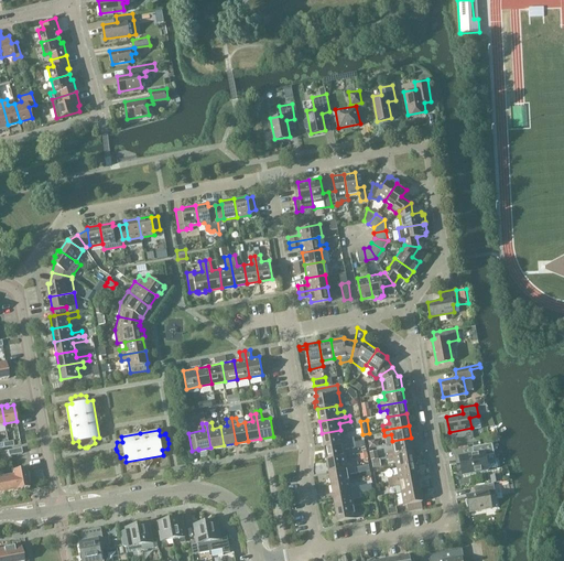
[(322,433),(324,445),(354,440),(353,435),(342,438),(340,430),(322,433)]
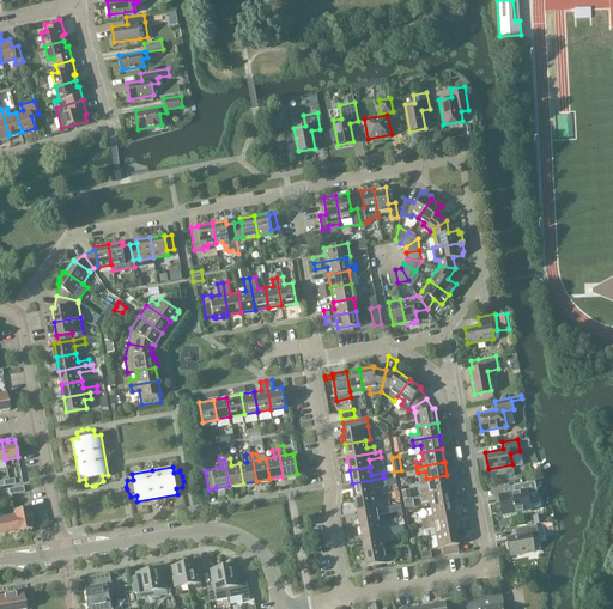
[(449,489),(447,475),(426,479),(428,487),(420,488),(422,494),(449,489)]
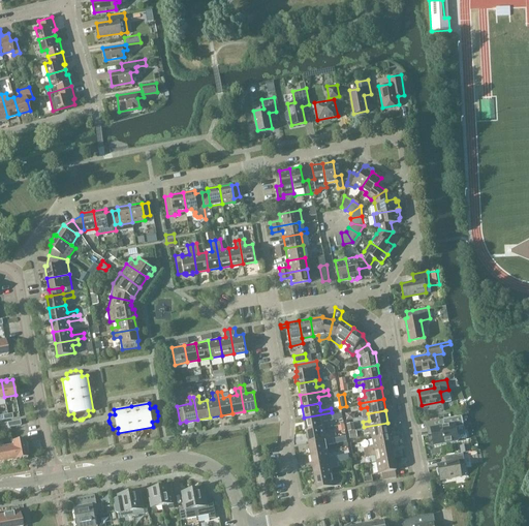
[(332,412),(304,418),(306,430),(323,427),(322,420),(333,418),(332,412)]
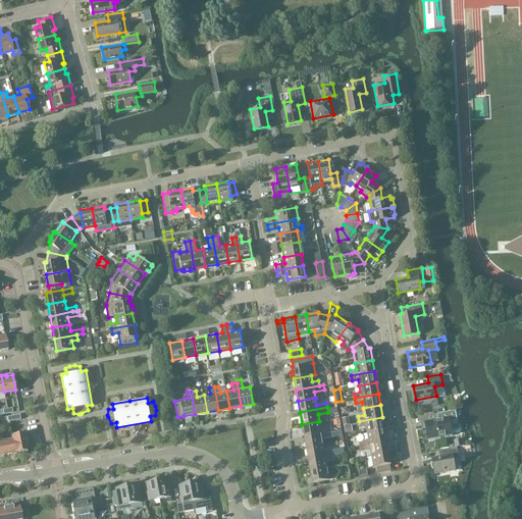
[(456,409),(417,416),(423,427),(426,426),(428,437),(452,432),(449,420),(457,418),(456,409)]
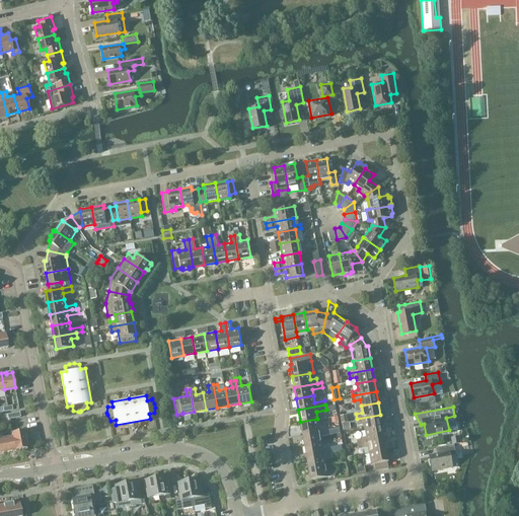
[(381,419),(380,415),(357,419),(358,423),(364,422),(365,429),(382,426),(382,425),(383,425),(384,424),(383,420),(382,419),(381,419)]
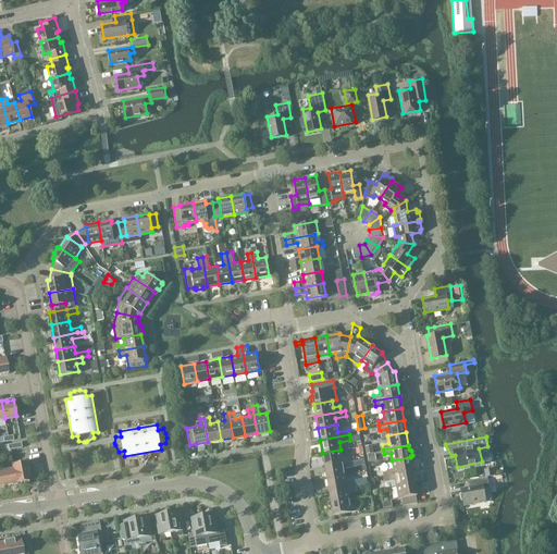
[(342,456),(341,450),(322,453),(324,465),(354,459),(353,454),(342,456)]
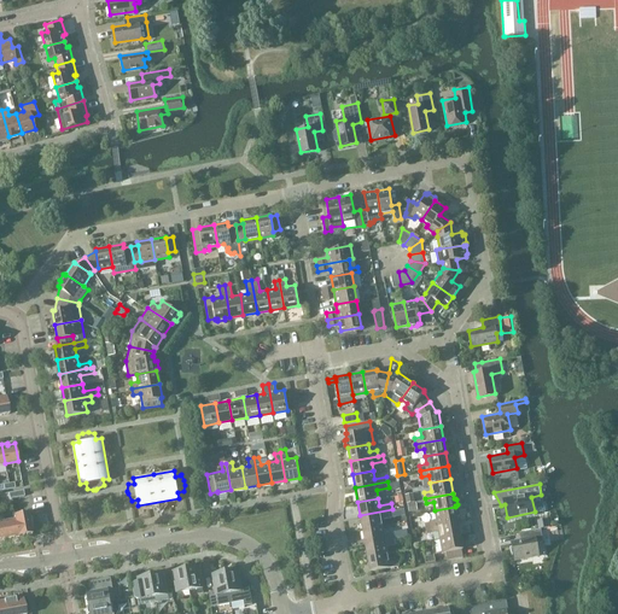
[(425,520),(426,526),(458,520),(456,514),(458,514),(459,513),(458,508),(456,507),(455,508),(455,507),(435,510),(436,518),(425,520)]
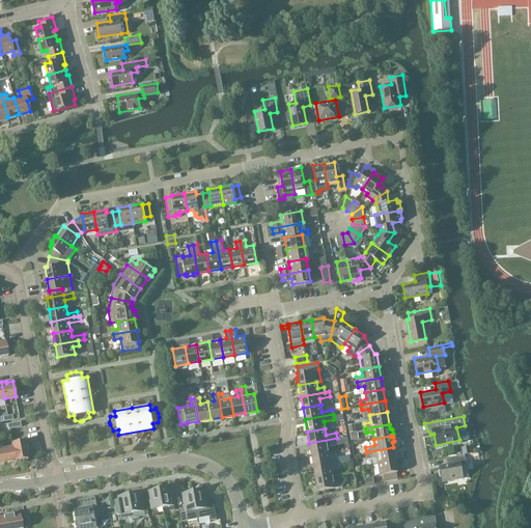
[(309,443),(311,454),(329,451),(328,445),(338,443),(337,438),(309,443)]
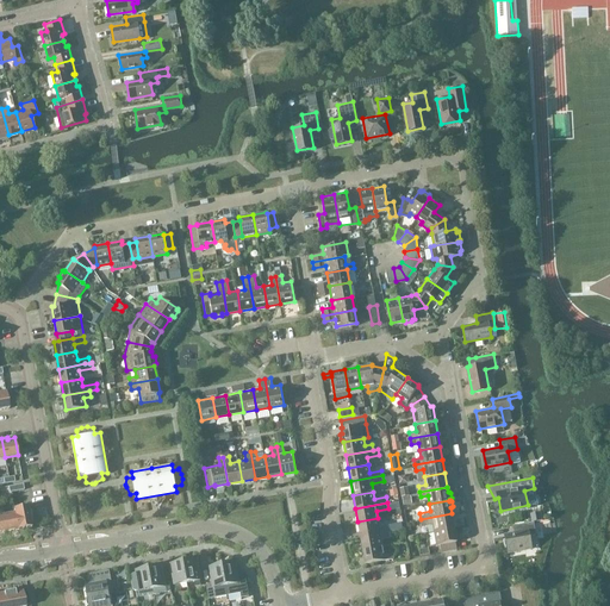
[(18,526),(18,528),(31,525),(27,504),(13,506),(14,510),(18,526)]
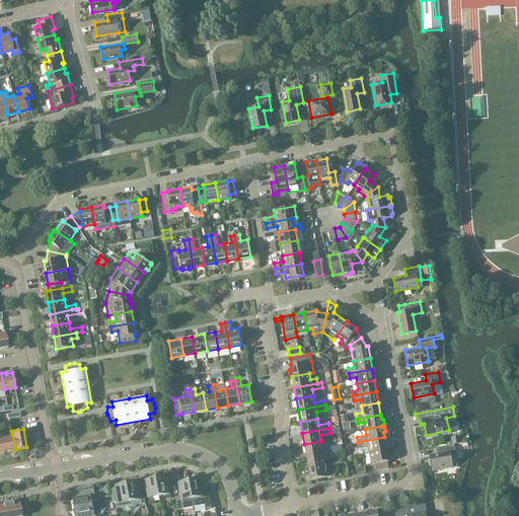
[(12,434),(2,436),(4,450),(15,449),(15,448),(12,434)]
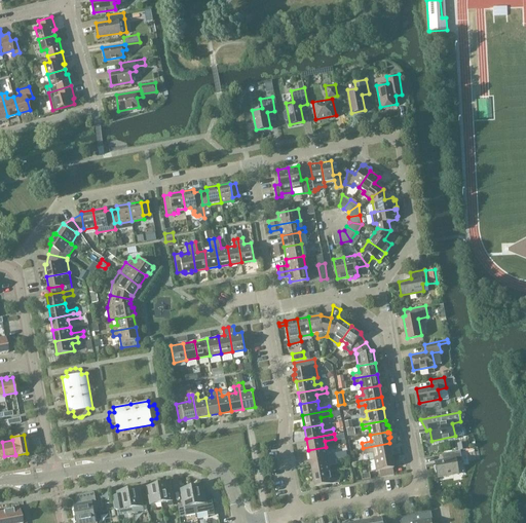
[(344,448),(343,441),(331,444),(332,451),(344,448)]
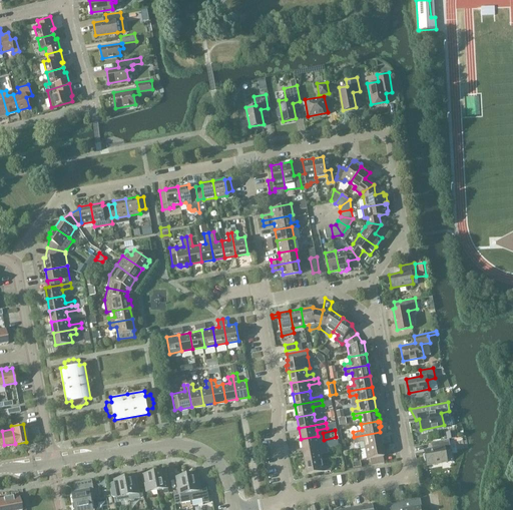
[(364,440),(365,446),(382,443),(380,432),(354,437),(355,442),(364,440)]
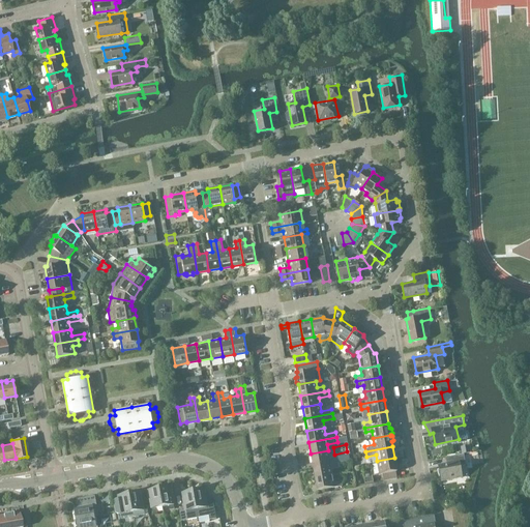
[(311,454),(313,465),(336,461),(335,456),(329,458),(328,450),(311,454)]
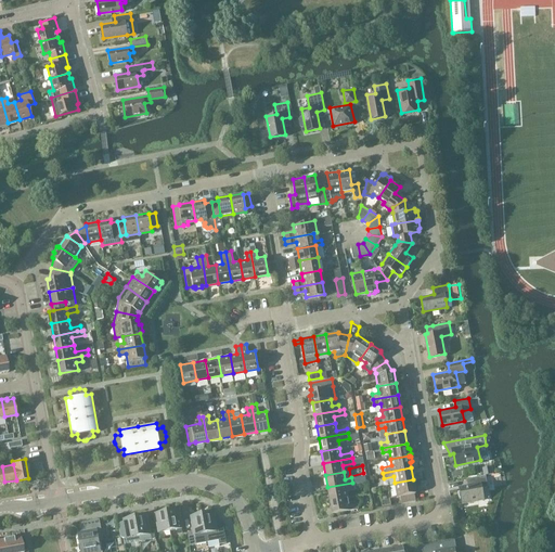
[(481,486),(488,485),(486,474),(470,476),(473,483),(459,486),(462,502),(483,498),(481,486)]
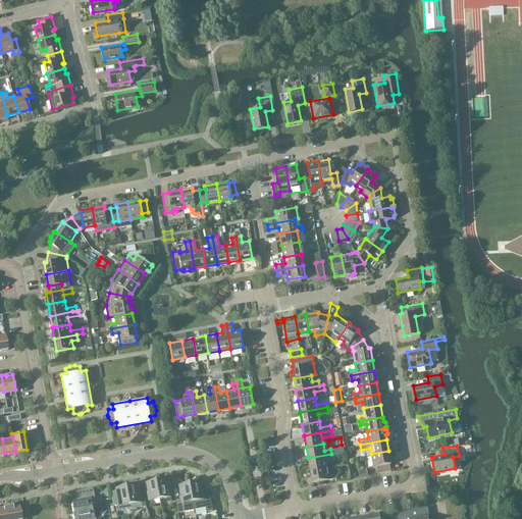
[(390,463),(388,451),(371,454),(373,466),(376,465),(377,471),(390,469),(389,463),(390,463)]
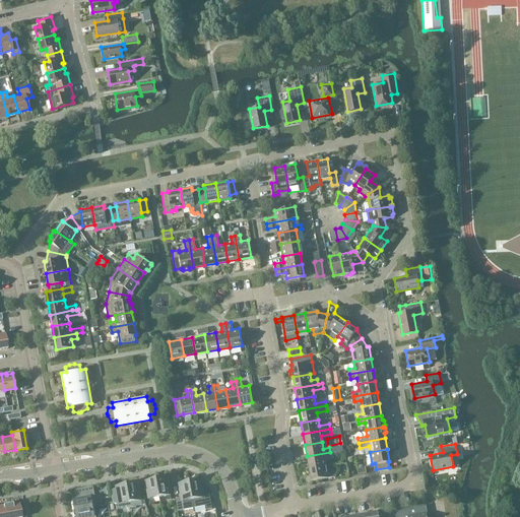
[(330,452),(307,456),(309,468),(326,464),(325,458),(331,457),(330,452)]
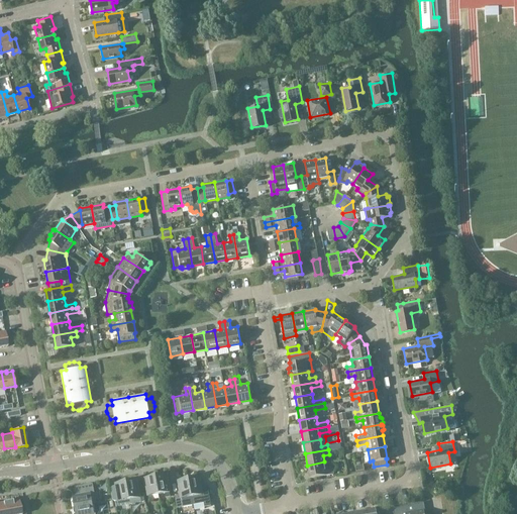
[(366,450),(346,450),(346,460),(353,460),(353,464),(367,464),(366,450)]
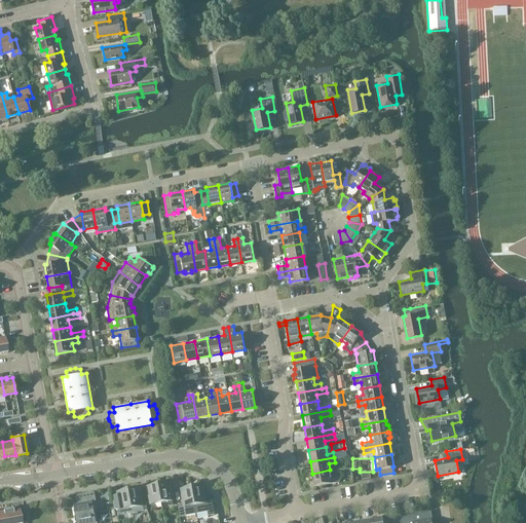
[(331,477),(330,470),(312,474),(315,485),(338,481),(337,476),(331,477)]
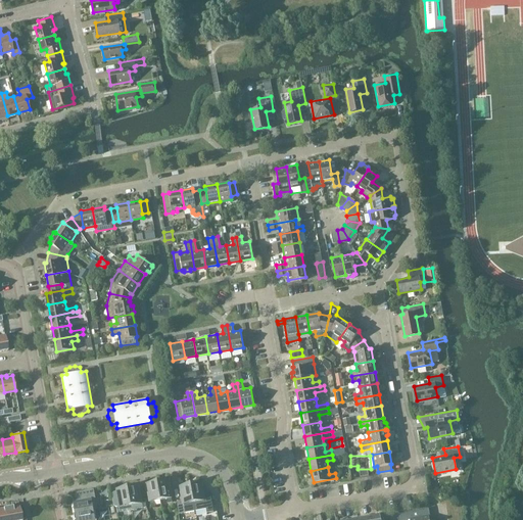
[(168,478),(157,480),(160,498),(167,497),(168,502),(172,501),(168,478)]
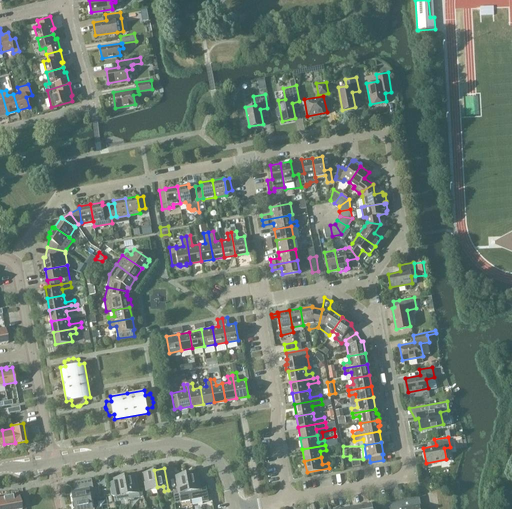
[(151,488),(157,487),(154,470),(143,472),(147,494),(152,493),(151,488)]
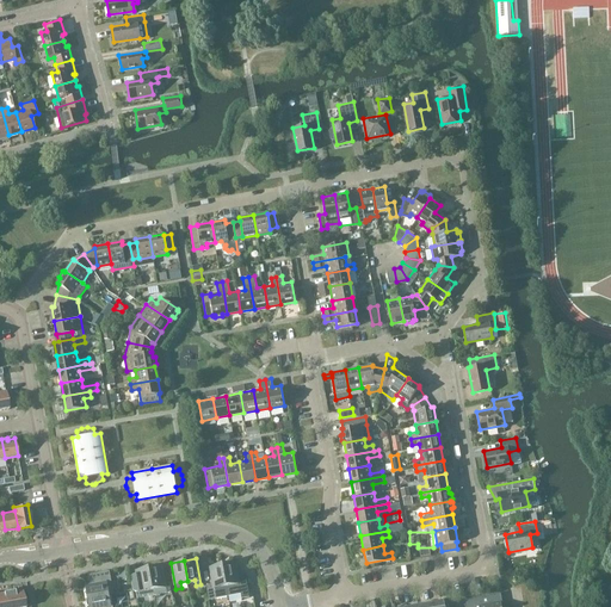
[(245,576),(239,577),(235,562),(222,564),(228,594),(241,592),(241,596),(248,595),(245,571),(244,571),(245,576)]
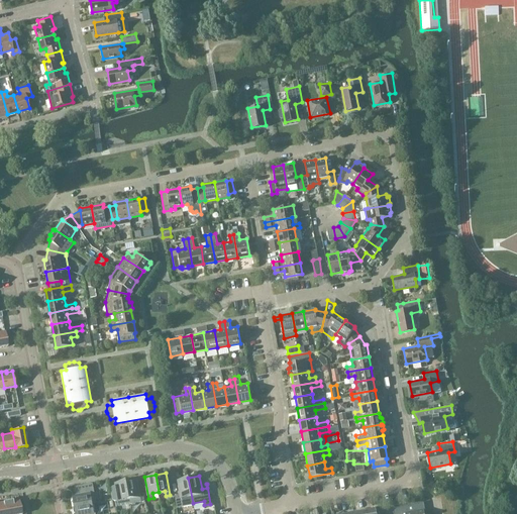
[(136,478),(126,480),(130,502),(131,503),(135,503),(135,501),(144,500),(141,485),(138,486),(136,478)]
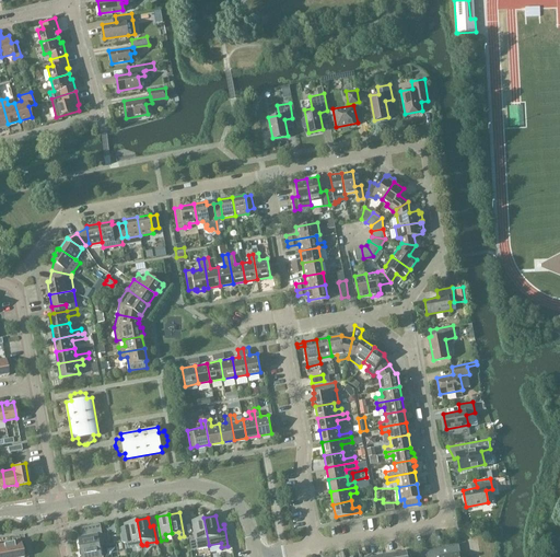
[(209,545),(203,518),(193,520),(195,534),(189,535),(191,548),(201,547),(201,546),(209,545)]
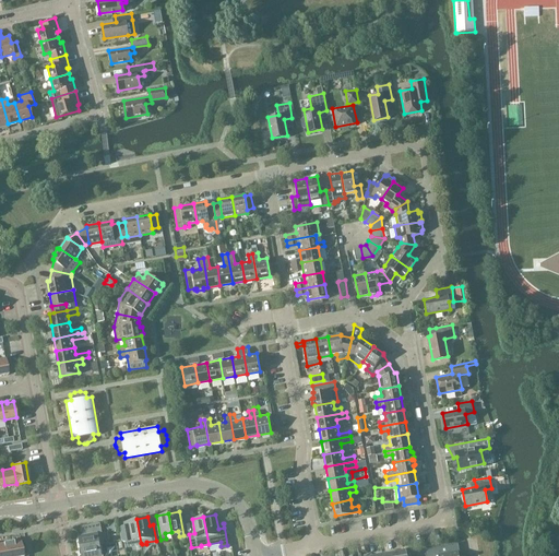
[(126,546),(141,543),(137,519),(125,521),(127,535),(120,535),(121,540),(125,541),(126,546)]
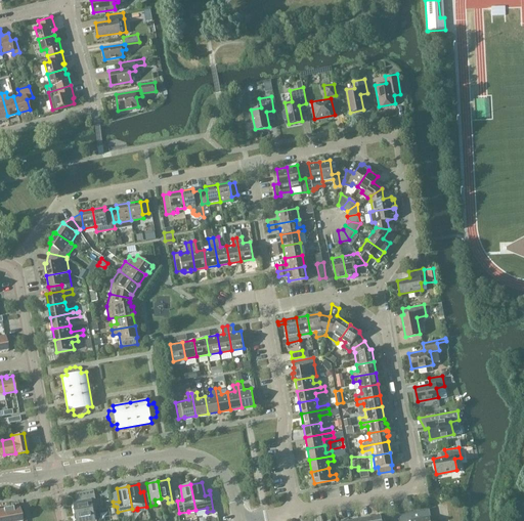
[(74,502),(76,513),(93,509),(93,510),(97,509),(94,488),(76,491),(78,501),(74,502)]
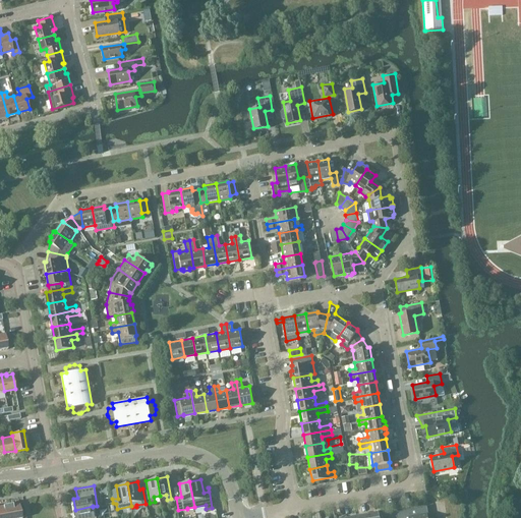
[(8,503),(10,517),(13,517),(22,517),(19,501),(8,503)]
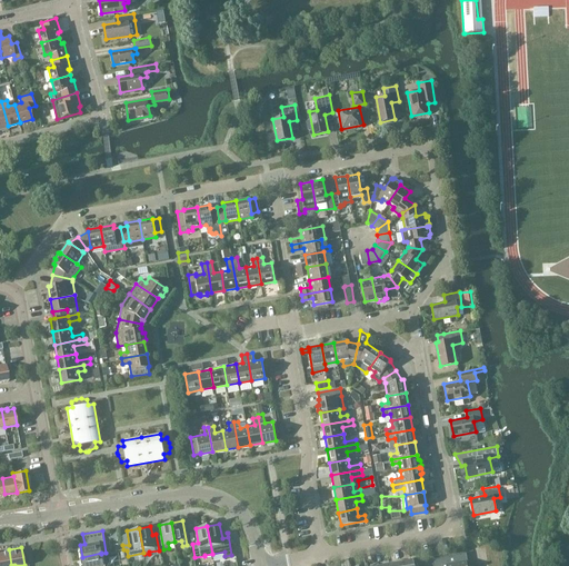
[(0,565),(11,565),(9,549),(0,550),(0,565)]
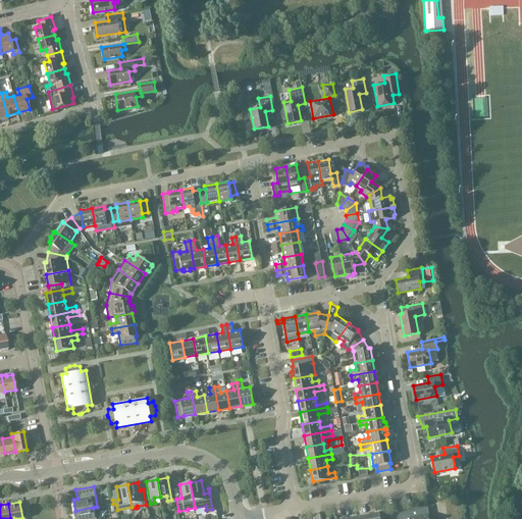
[(93,507),(75,511),(76,518),(94,518),(101,518),(99,507),(97,507),(93,508),(93,507)]
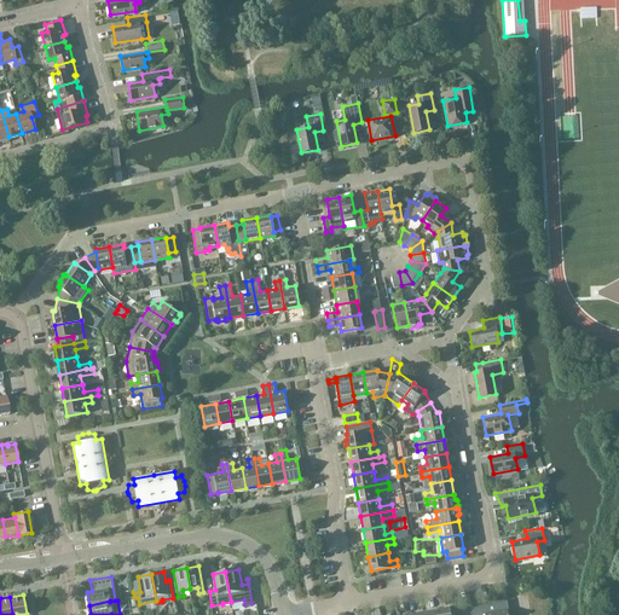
[(508,614),(507,608),(504,608),(503,601),(470,605),(472,614),(508,614)]
